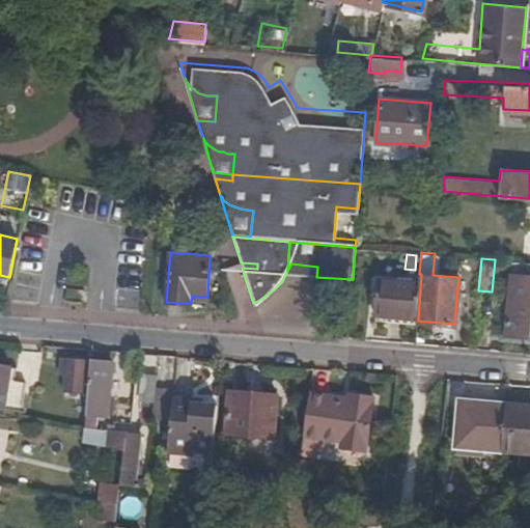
[(529,260),(517,259),(515,274),(510,274),(505,332),(515,333),(515,338),(524,339),(524,334),(529,334),(529,260)]
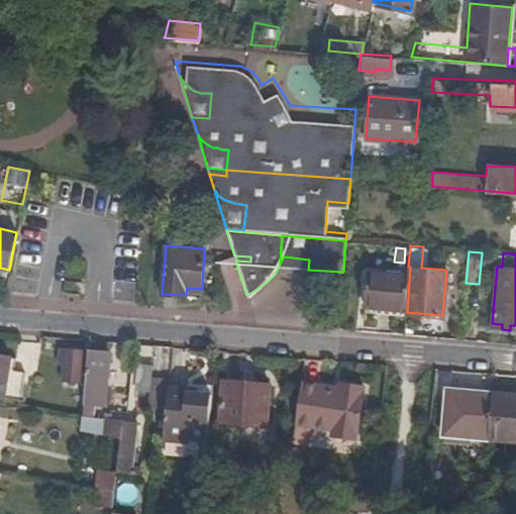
[(280,268),(308,270),(309,260),(284,257),(280,264),(278,267),(280,268)]
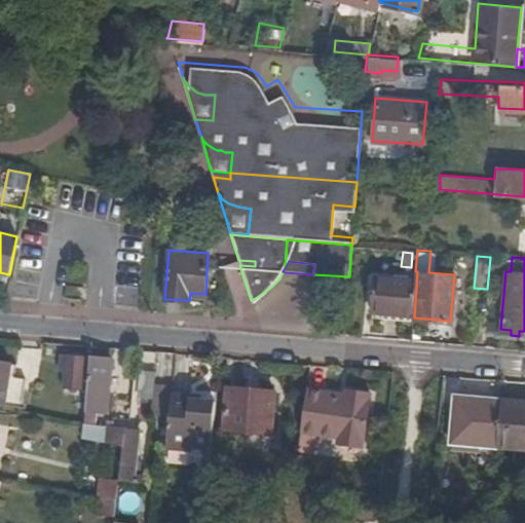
[(412,313),(415,279),(409,279),(394,277),(374,276),(371,310),(412,313)]
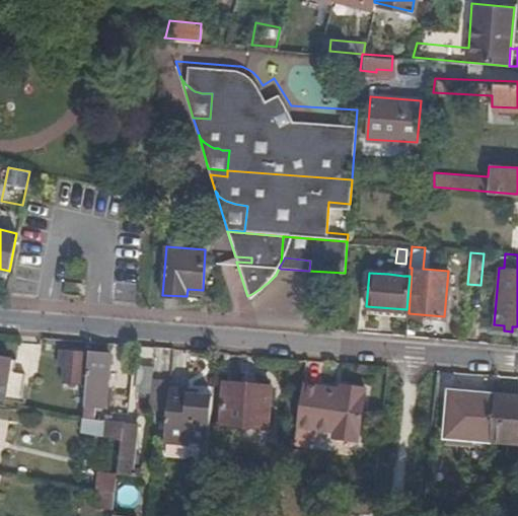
[(365,312),(405,315),(407,309),(366,306),(365,312)]
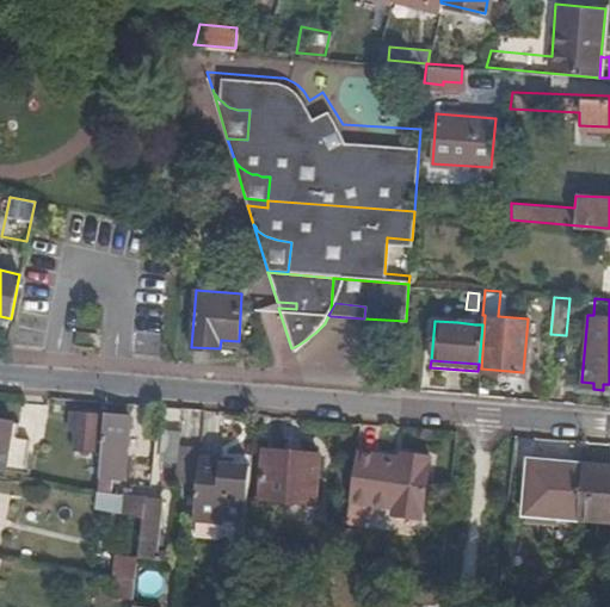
[(67,431),(73,432),(72,450),(93,452),(96,413),(68,410),(67,431)]
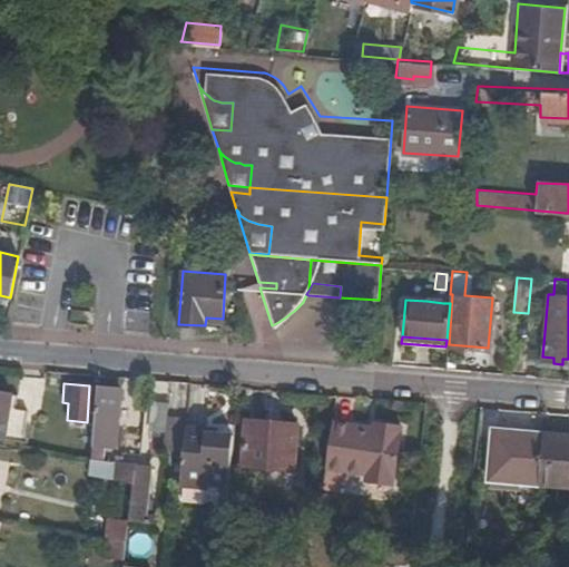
[(119,388),(96,385),(91,459),(104,460),(106,447),(109,445),(115,445),(119,388)]
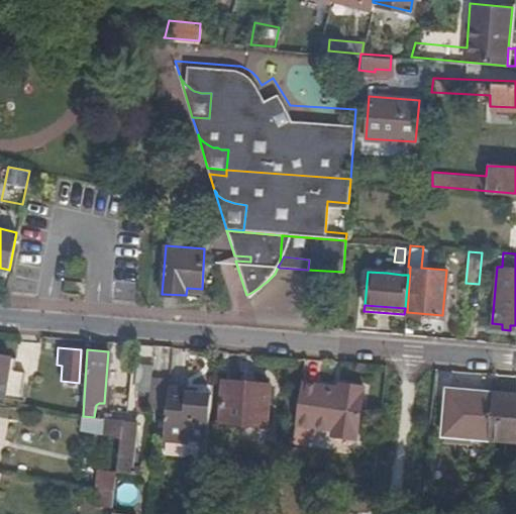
[(8,366),(10,355),(3,353),(0,352),(0,395),(19,398),(23,369),(12,368),(8,366)]
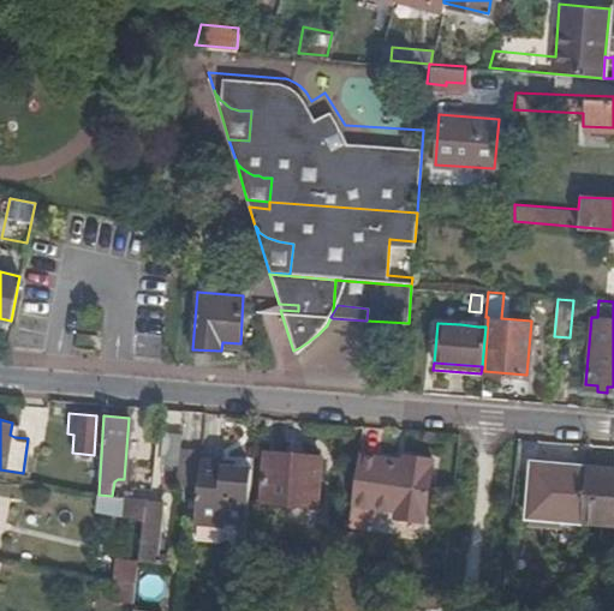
[(153,481),(176,483),(179,445),(182,432),(158,430),(153,481)]
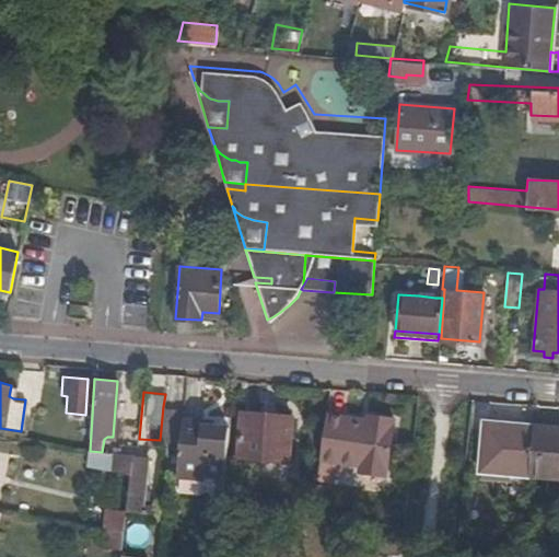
[(160,440),(160,441),(178,443),(182,418),(183,408),(163,406),(160,440)]
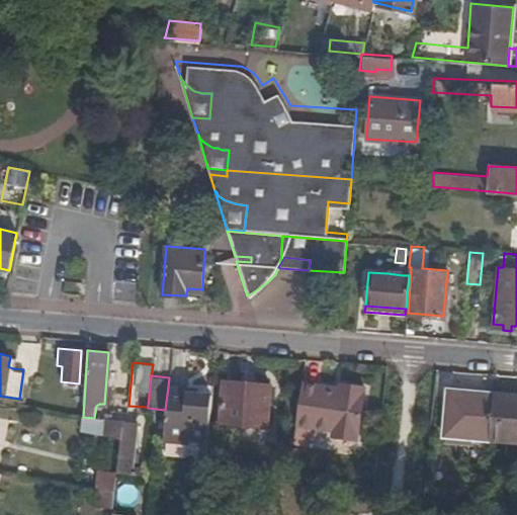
[(184,392),(210,394),(211,383),(185,380),(184,389),(184,392)]
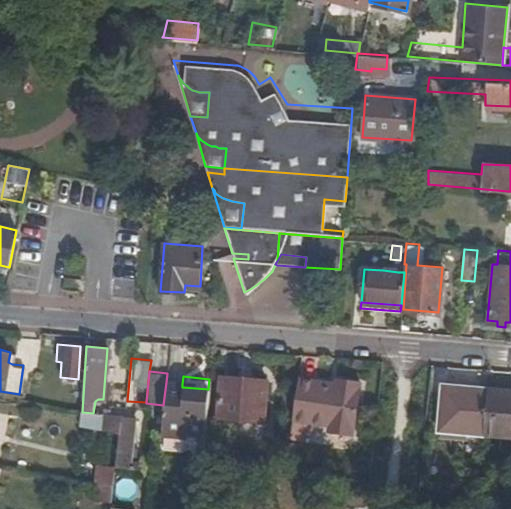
[(266,380),(219,377),(215,416),(263,419),(266,380)]
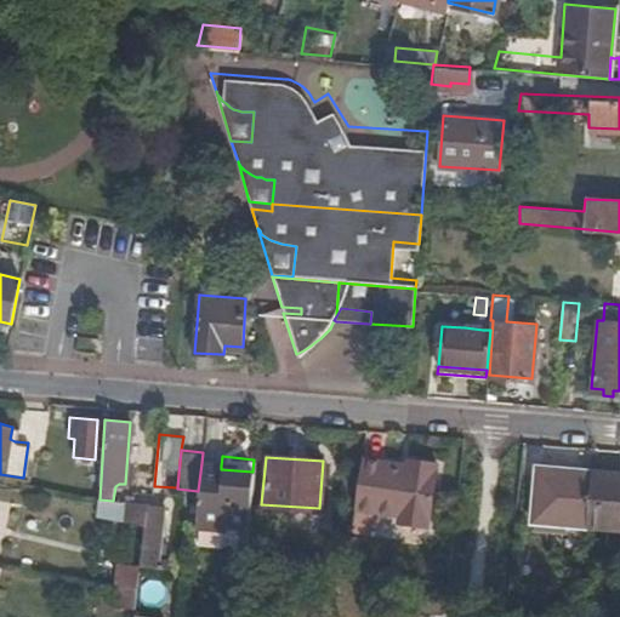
[(360,457),(350,530),(368,532),(371,509),(397,513),(397,519),(427,524),(436,463),(407,458),(405,463),(360,457)]
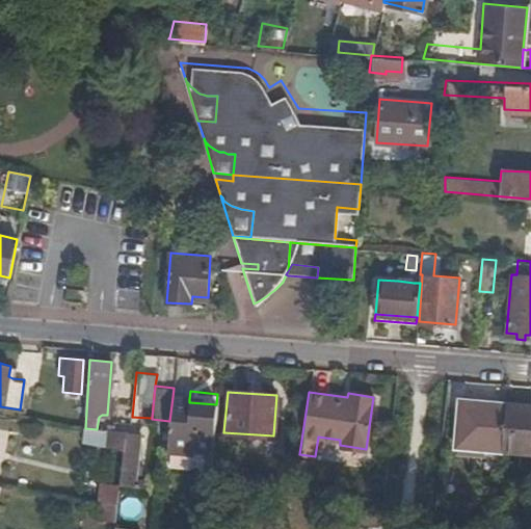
[(193,447),(213,449),(216,404),(189,402),(189,399),(173,397),(169,421),(166,452),(192,455),(193,447)]
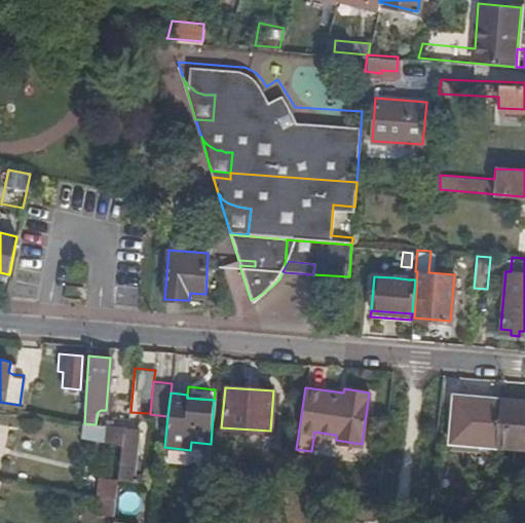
[(450,442),(496,445),(500,399),(454,395),(450,442)]
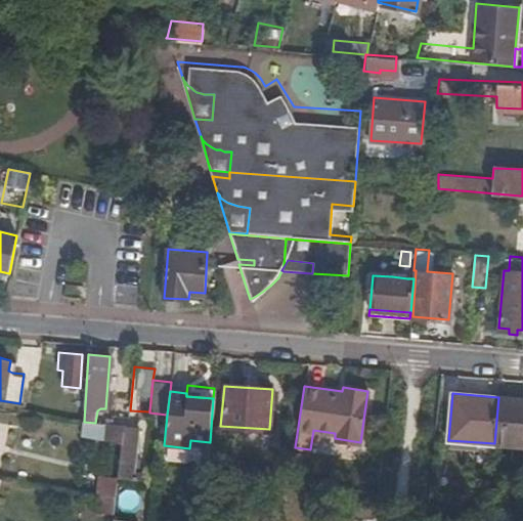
[(522,398),(498,397),(494,443),(522,445),(522,398)]
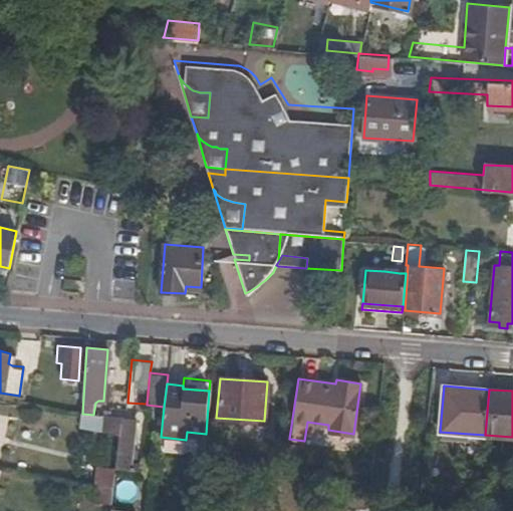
[(118,432),(114,467),(130,470),(136,419),(103,415),(101,430),(118,432)]
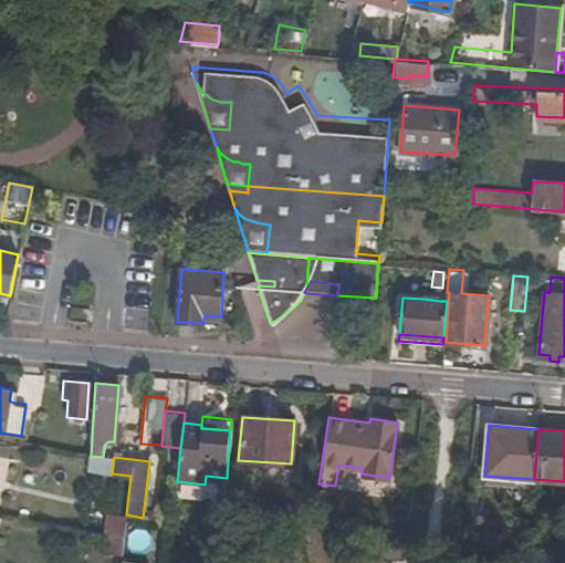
[(86,460),(81,459),(80,470),(89,471),(90,462),(90,460),(86,460)]
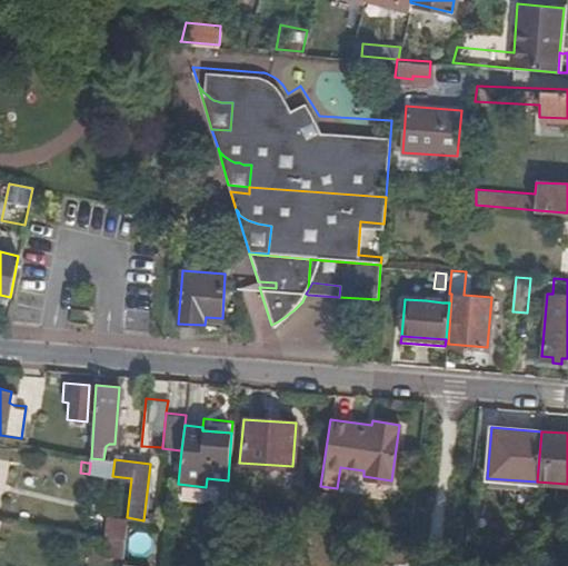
[(89,474),(102,476),(102,466),(90,465),(89,474)]
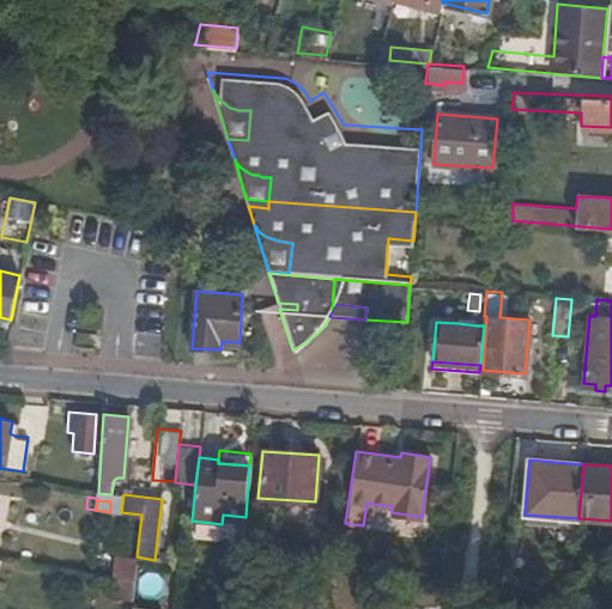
[(192,521),(189,540),(220,542),(222,524),(192,521)]
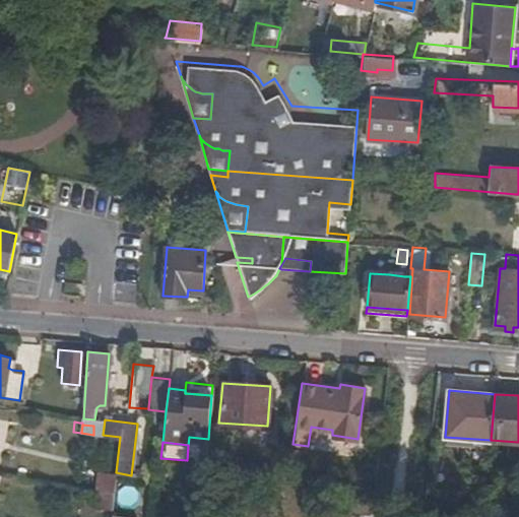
[(429,457),(377,448),(374,482),(427,488),(429,457)]
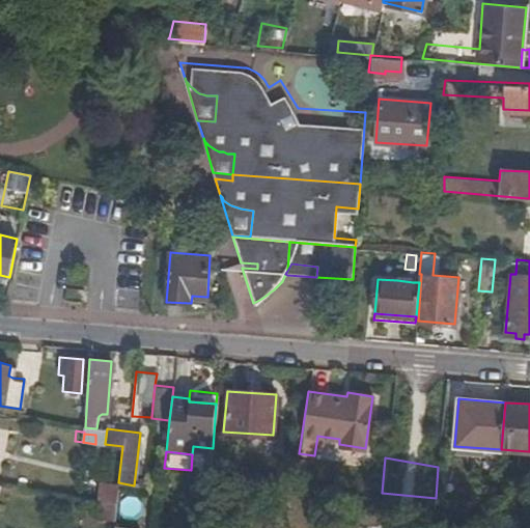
[(101,502),(116,503),(118,485),(101,483),(100,502),(101,502)]
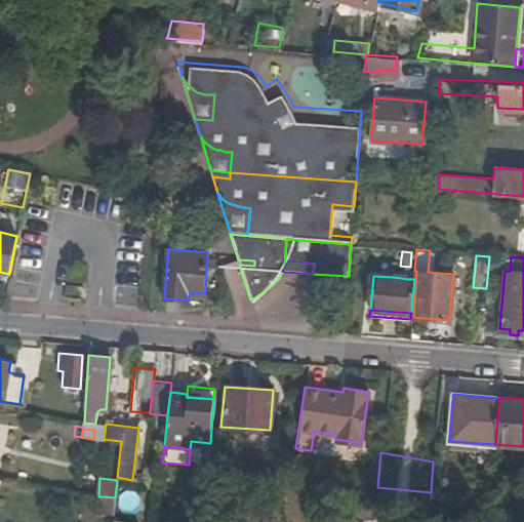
[(108,520),(113,520),(115,497),(99,496),(98,496),(97,513),(108,513),(108,520)]
